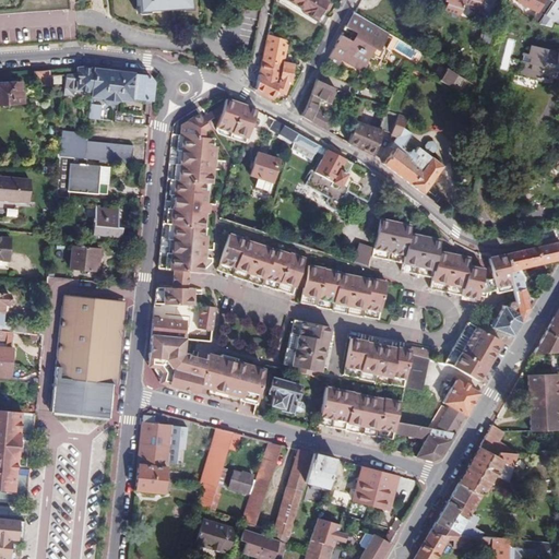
[(191,8),(190,0),(137,0),(138,11),(191,8)]
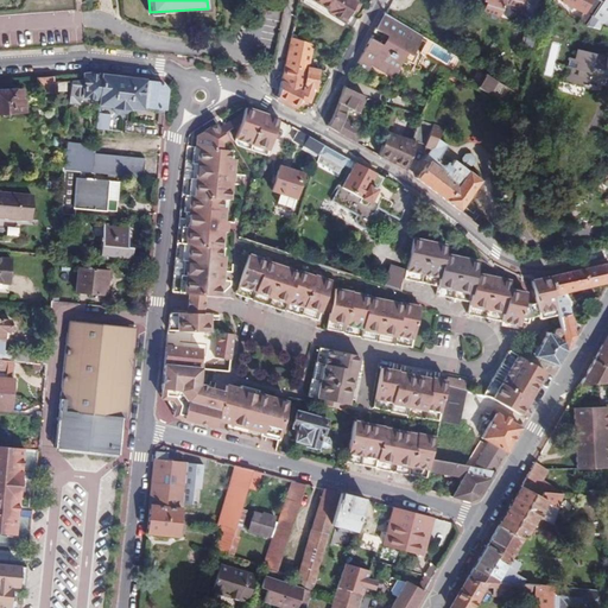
[(325,0),(315,0),(315,1),(355,27),(358,24),(353,21),(355,19),(325,0)]
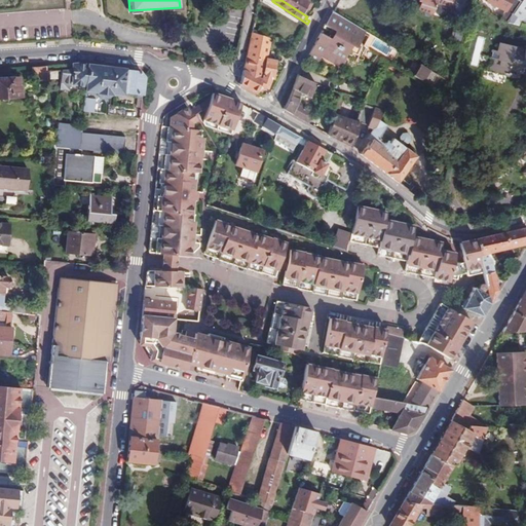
[(282,0),(307,16),(305,19),(309,21),(314,11),(318,13),(322,7),(310,0),(282,0)]
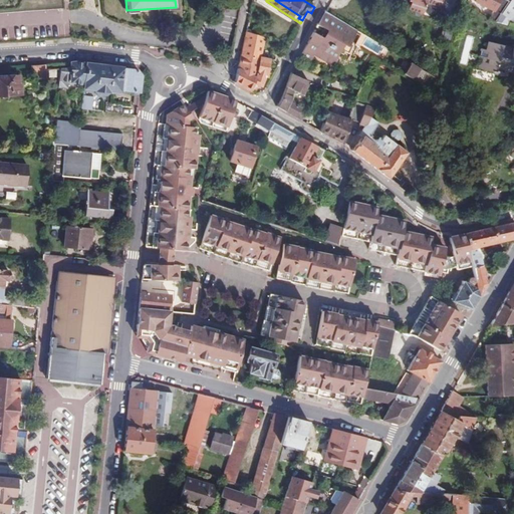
[(409,0),(407,5),(409,6),(407,12),(422,17),(425,6),(439,11),(442,0),(409,0)]
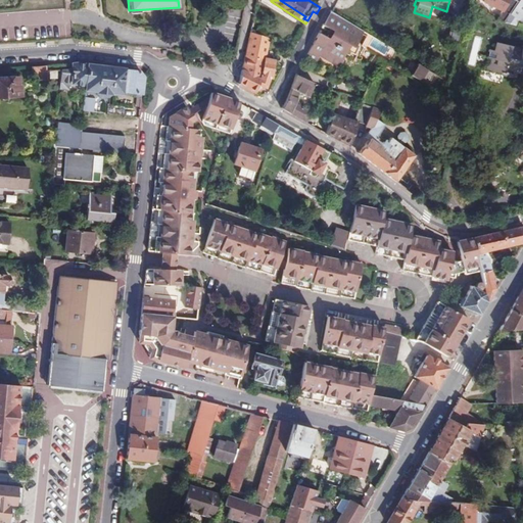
[(482,0),(474,0),(472,4),(497,17),(502,9),(482,0)]
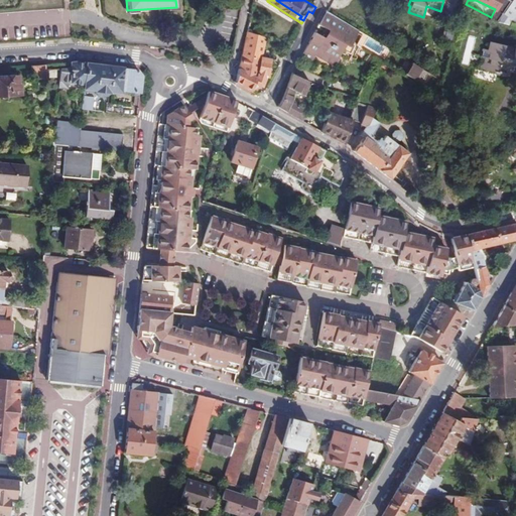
[(476,0),(495,9),(491,17),(498,21),(509,7),(512,2),(509,0),(476,0)]
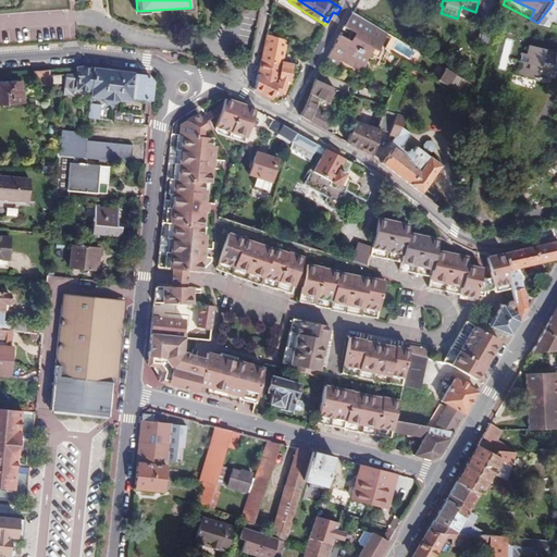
[(549,8),(537,23),(551,26),(554,22),(556,24),(556,0),(555,0),(551,8),(549,8)]
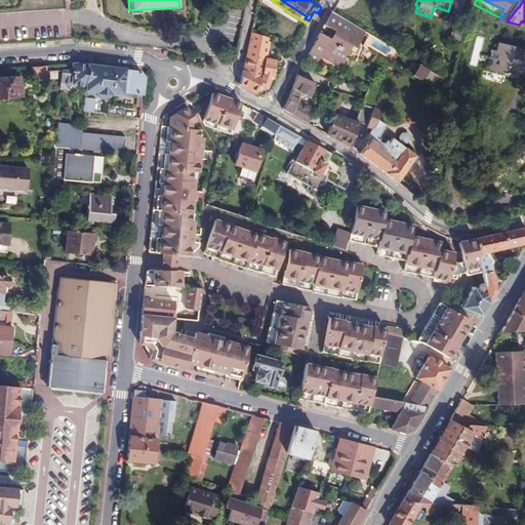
[(355,53),(366,30),(329,12),(310,54),(339,69),(348,51),(355,53)]
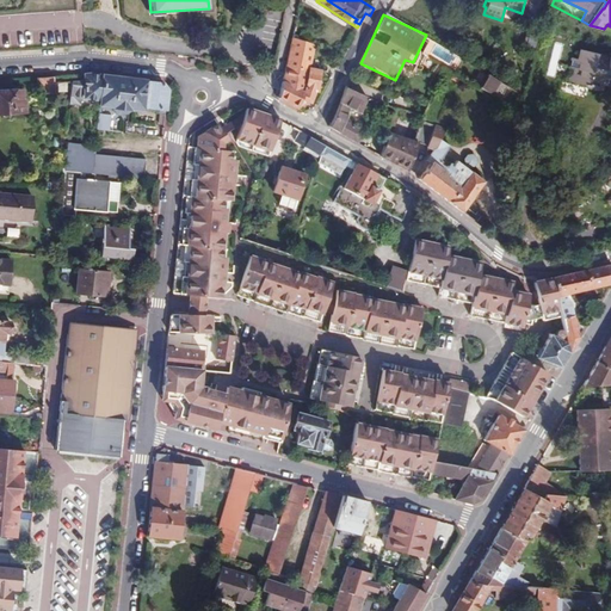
[(310,43),(294,38),(281,100),(303,112),(307,100),(310,100),(313,90),(315,91),(320,71),(304,66),(310,43)]
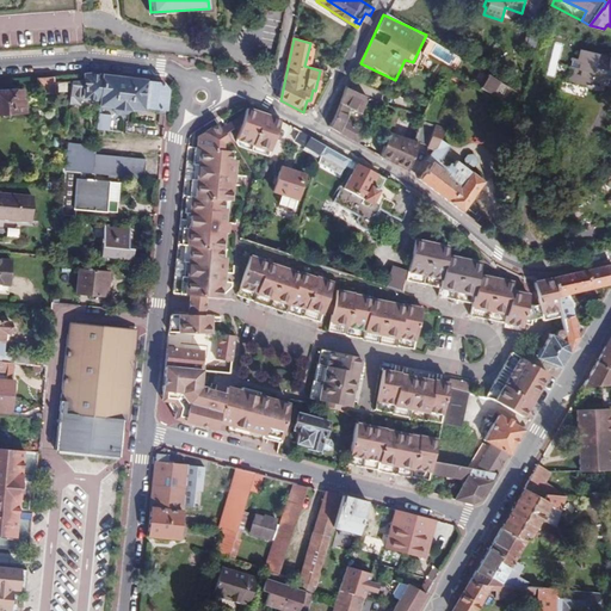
[(610,74),(610,54),(553,44),(547,79),(608,90),(610,74)]
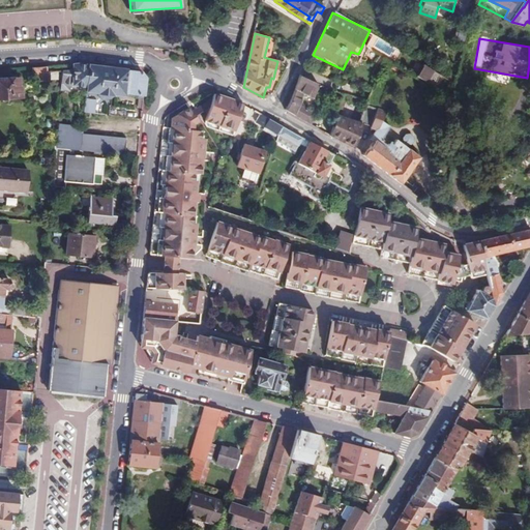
[(399,71),(402,66),(386,57),(383,62),(399,71)]
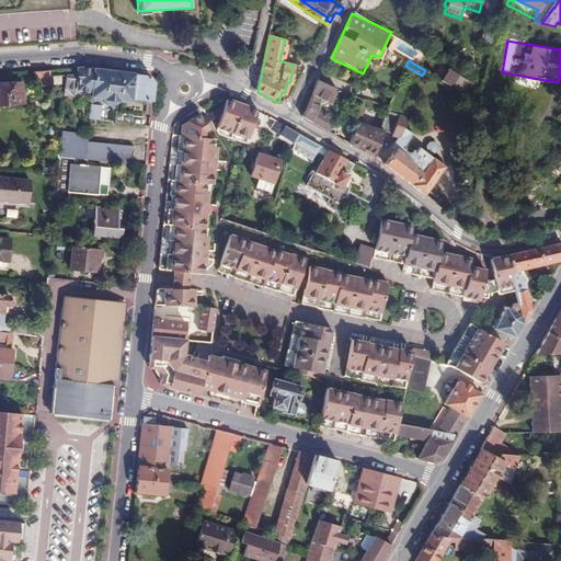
[(80,77),(68,77),(66,98),(73,98),(75,91),(92,92),(92,98),(105,99),(105,102),(107,104),(116,105),(119,103),(119,101),(132,102),(133,101),(147,102),(147,104),(152,104),(155,83),(150,78),(82,70),(79,71),(80,77)]
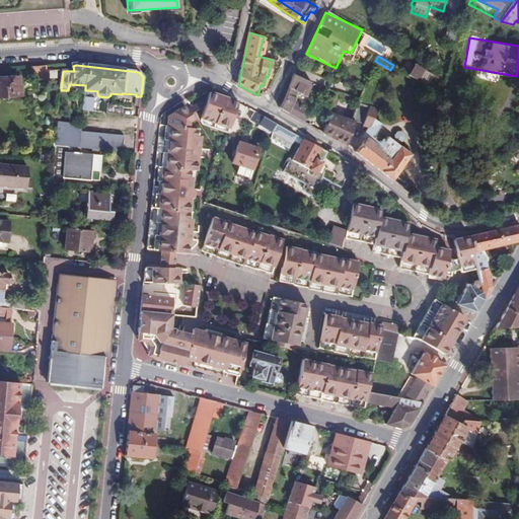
[(409,79),(428,83),(431,70),(412,66),(409,79)]
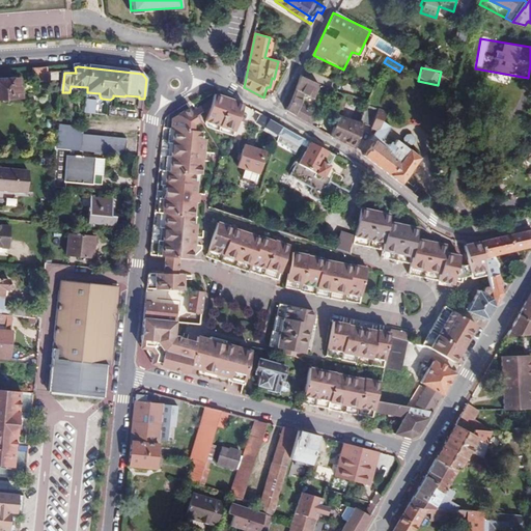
[(49,68),(33,71),(34,83),(51,82),(50,74),(49,74),(49,68)]
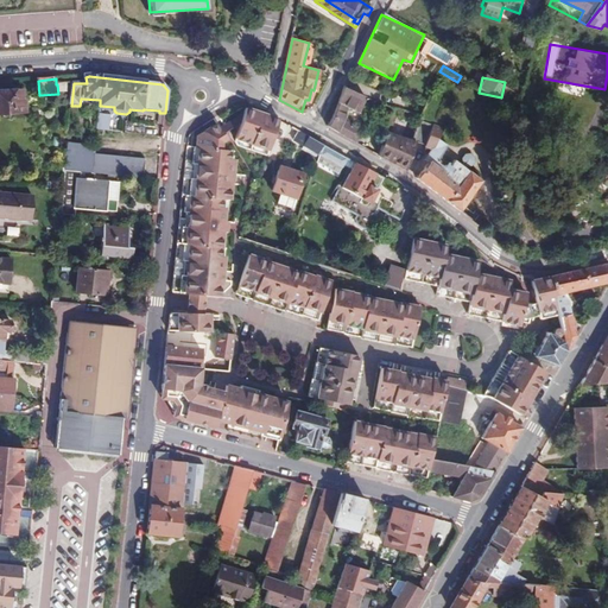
[(57,84),(58,94),(68,94),(68,84),(57,84)]
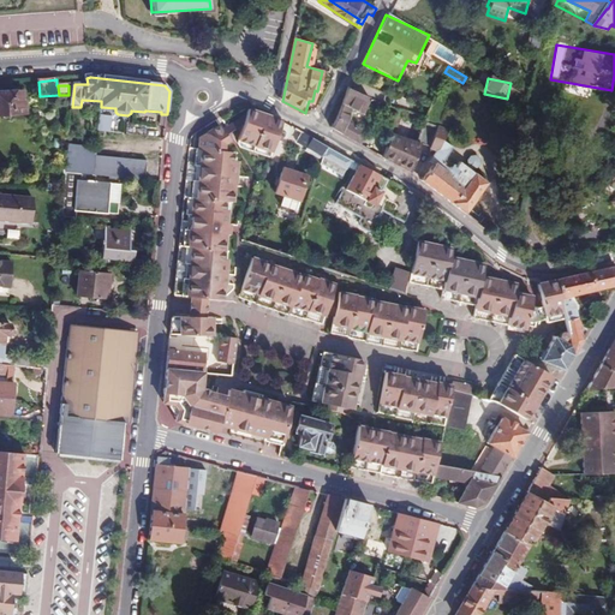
[(342,108),(333,129),(356,142),(362,130),(350,121),(352,115),(356,108),(359,109),(354,120),(362,123),(360,125),(389,135),(398,114),(369,103),(370,99),(350,88),(342,108)]
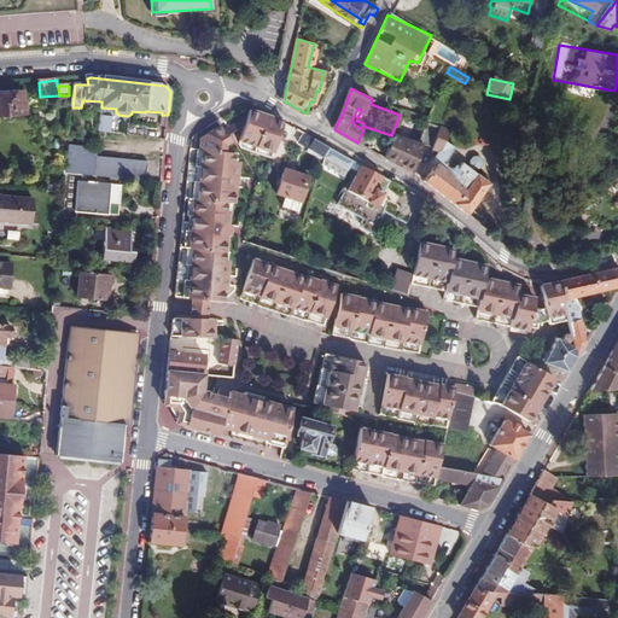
[(23,93),(0,94),(0,117),(27,116),(27,104),(23,104),(23,93)]
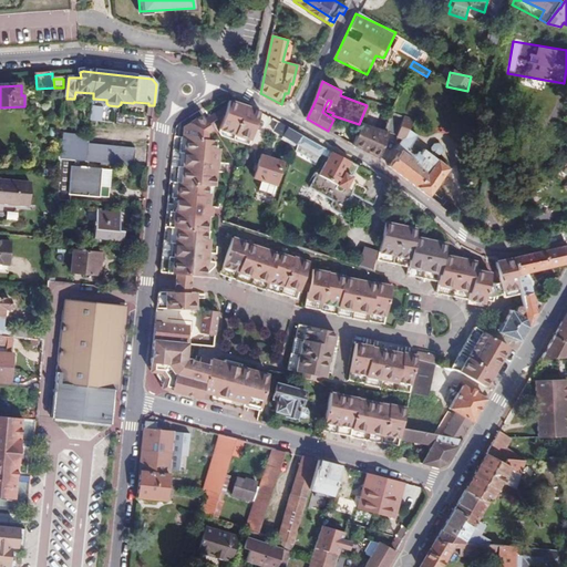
[(219,131),(253,142),(261,114),(228,103),(227,106),(224,117),(219,131)]
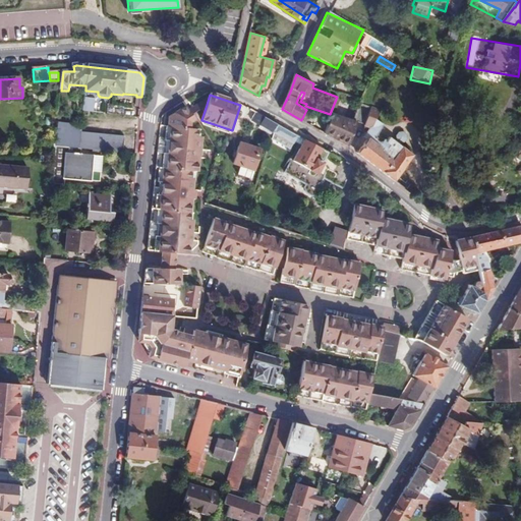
[(94,112),(95,97),(84,97),(83,111),(94,112)]
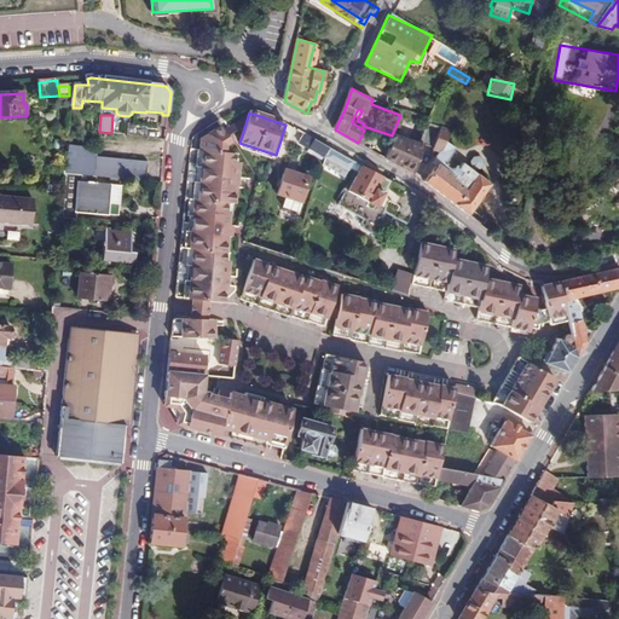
[(244,128),(248,116),(223,132),(230,143),(235,140),(231,136),(244,128)]
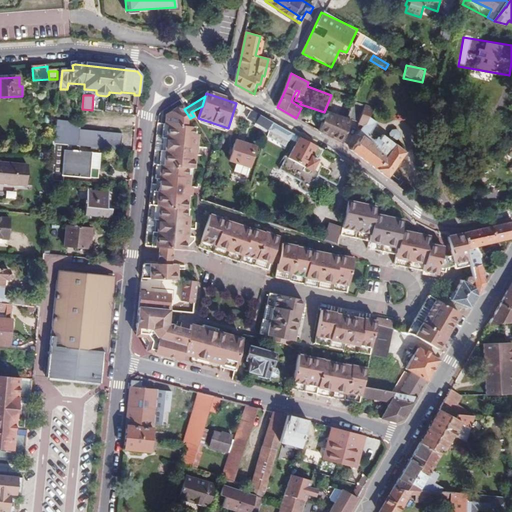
[(353,151),(388,179),(407,153),(394,143),(397,139),(393,137),(390,140),(384,135),(380,141),(384,144),(382,146),(370,136),(379,123),(371,118),(376,109),(353,102),(346,119),(352,121),(352,122),(366,127),(360,135),(362,137),(353,151)]
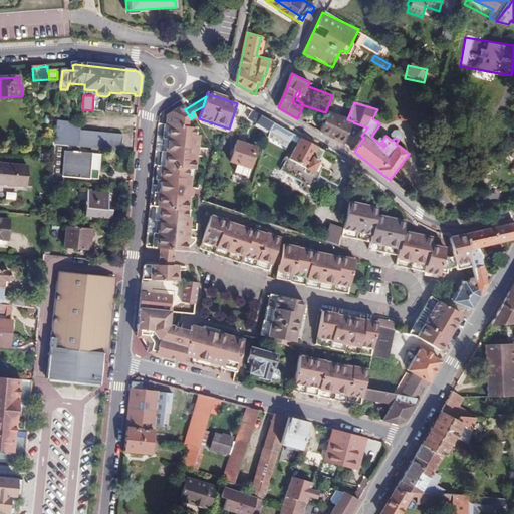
[(191,118),(185,109),(183,106),(175,111),(167,116),(165,126),(186,129),(187,121),(191,118)]
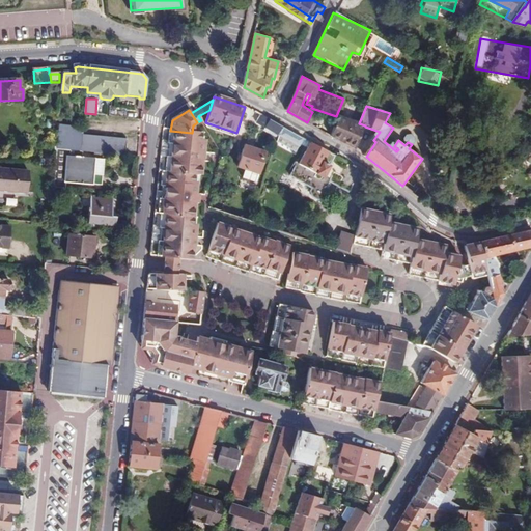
[(167,117),(166,130),(170,131),(172,120),(180,115),(177,111),(167,117)]
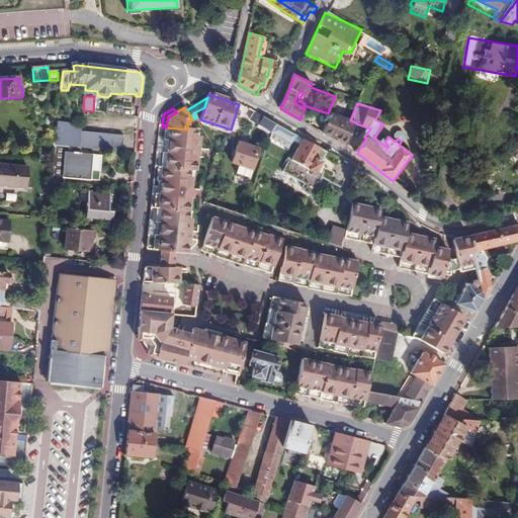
[(251,118),(272,132),(275,123),(254,112),(251,118)]
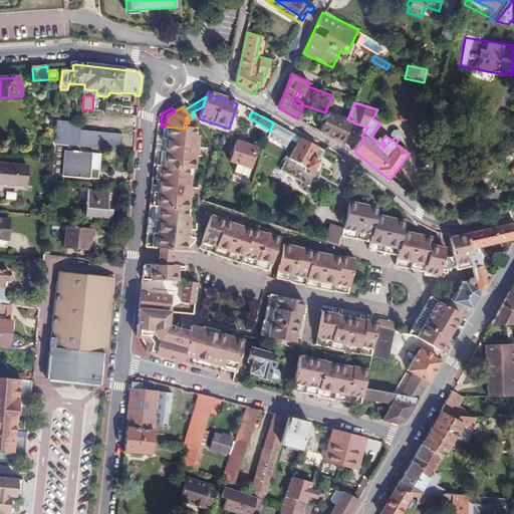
[(327,112),(321,132),(344,144),(348,136),(353,122),(353,121),(347,119),(327,112)]
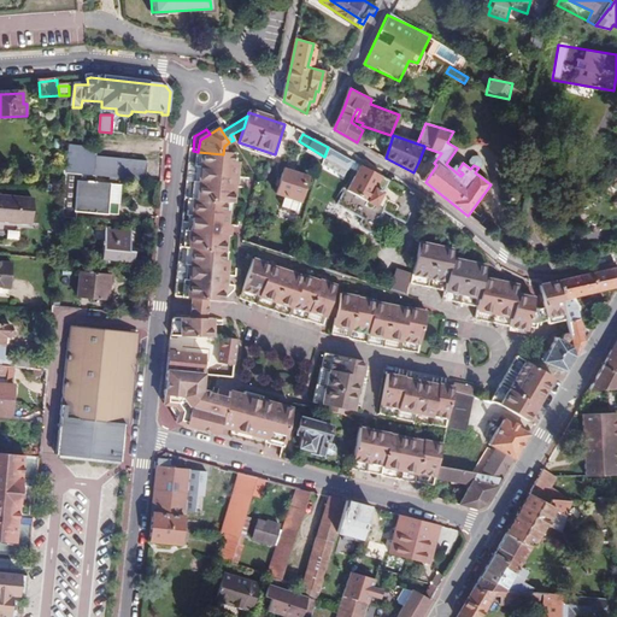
[(240,151),(272,162),(275,154),(239,142),(238,146),(240,151)]
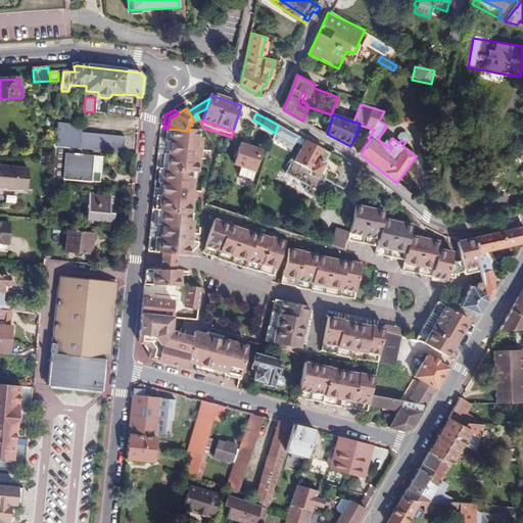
[(58,125),(56,147),(80,149),(82,134),(82,126),(58,125)]
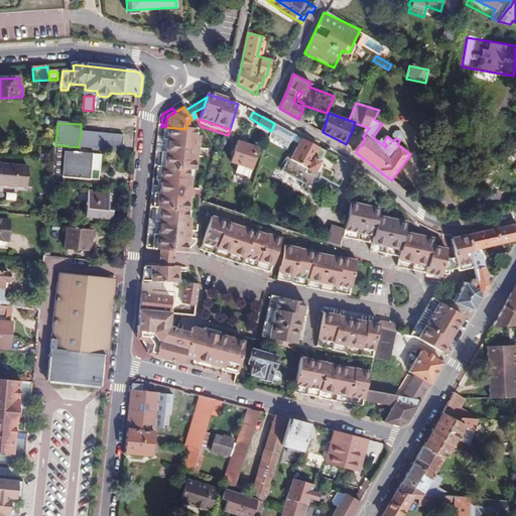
[(294,135),(274,123),(269,137),(287,147),(291,141),(299,145),(291,158),(290,158),(283,169),(303,181),(302,183),(304,188),(309,191),(315,190),(316,188),(320,182),(317,180),(320,175),(340,185),(347,171),(323,157),(326,152),(302,139),(294,135)]
